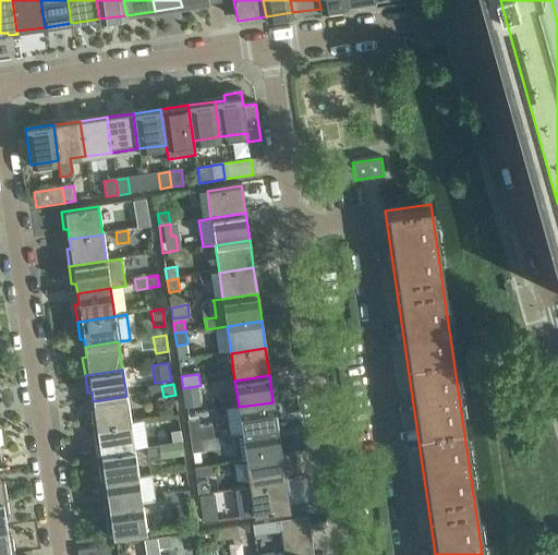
[(164,397),(161,386),(150,387),(152,398),(164,397)]
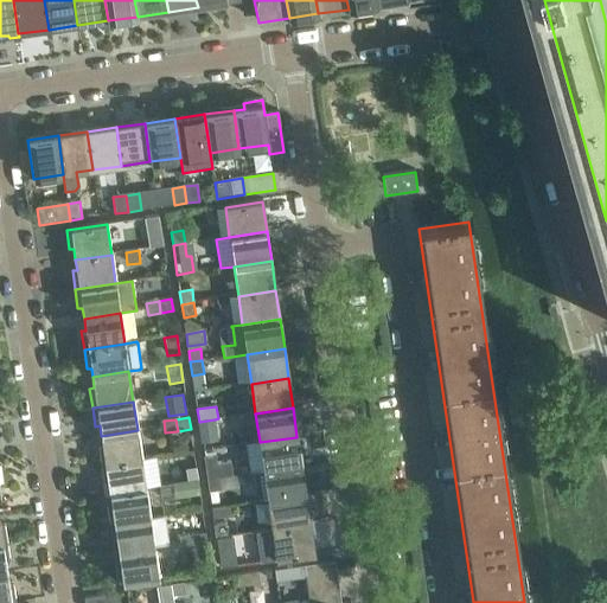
[(215,419),(199,422),(200,435),(202,444),(218,442),(215,419)]
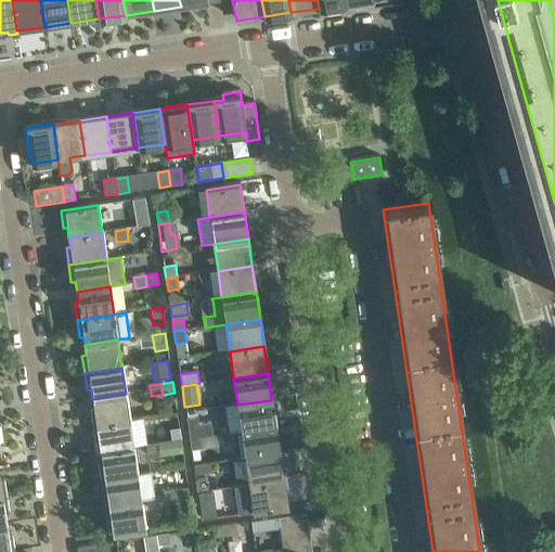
[(90,410),(92,427),(129,422),(126,394),(92,399),(93,410),(90,410)]
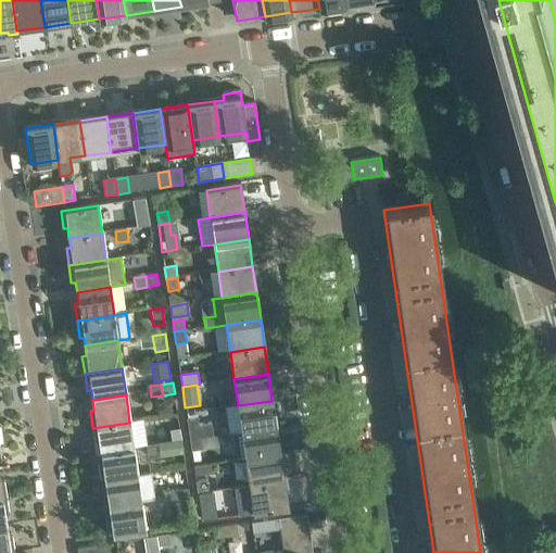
[(272,401),(238,405),(241,432),(276,427),(272,401)]
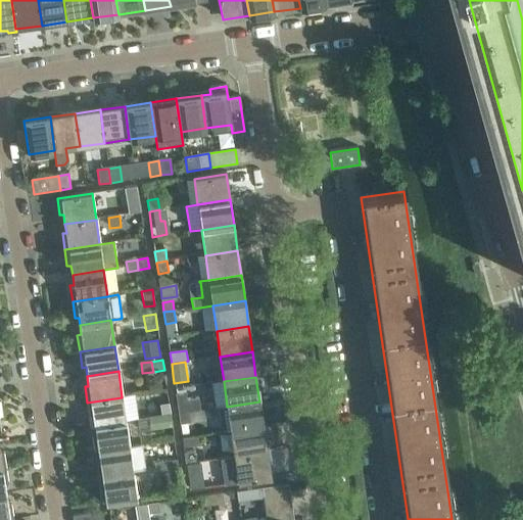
[(185,392),(176,394),(177,404),(179,414),(189,412),(200,411),(198,398),(186,400),(185,392)]
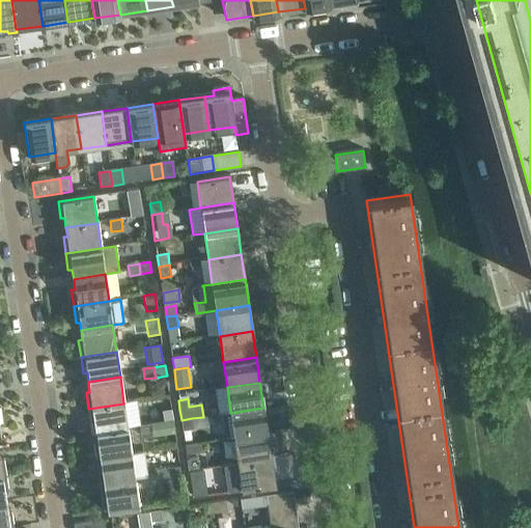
[(123,404),(88,409),(90,425),(94,424),(95,434),(128,428),(128,427),(140,425),(137,401),(123,404)]
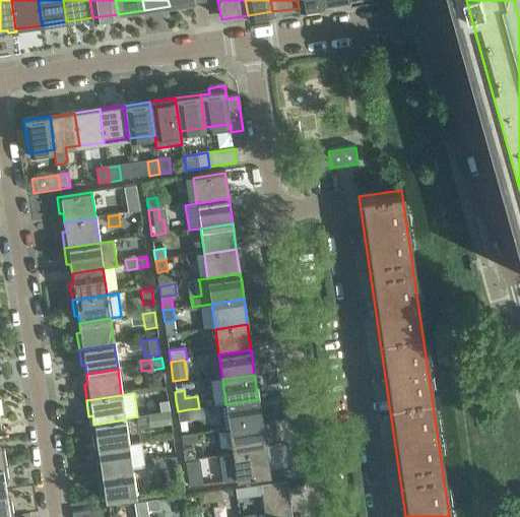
[(225,404),(217,405),(221,431),(230,430),(262,426),(258,399),(225,404)]
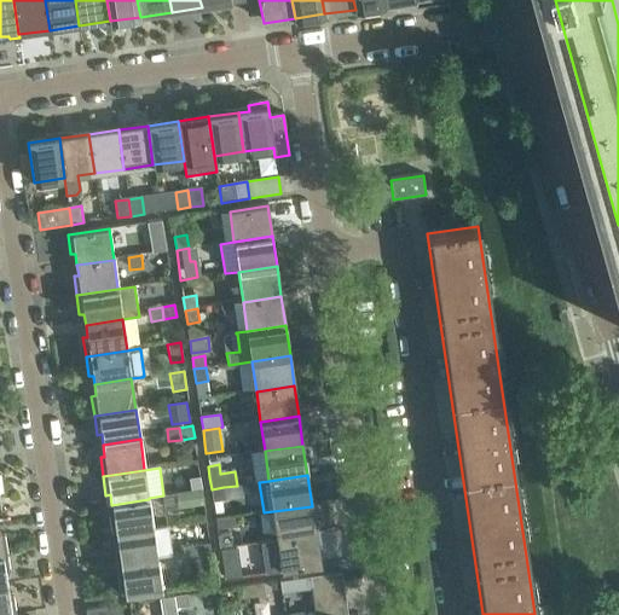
[(200,477),(189,480),(191,492),(202,491),(200,477)]
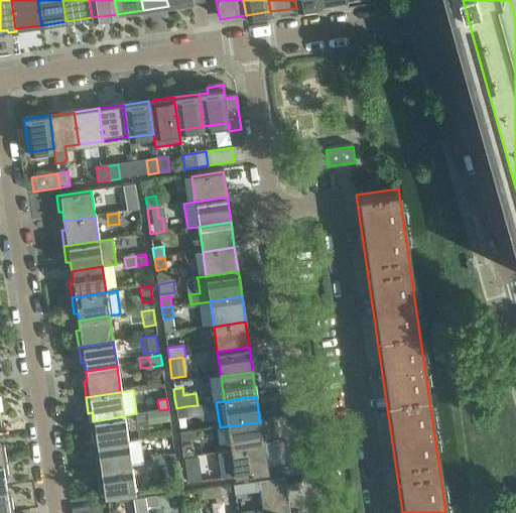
[(186,406),(176,408),(177,419),(187,418),(186,406)]
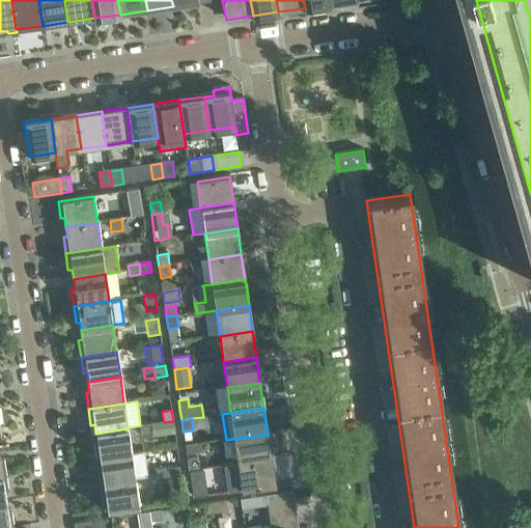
[(150,425),(141,426),(142,438),(152,437),(150,425)]
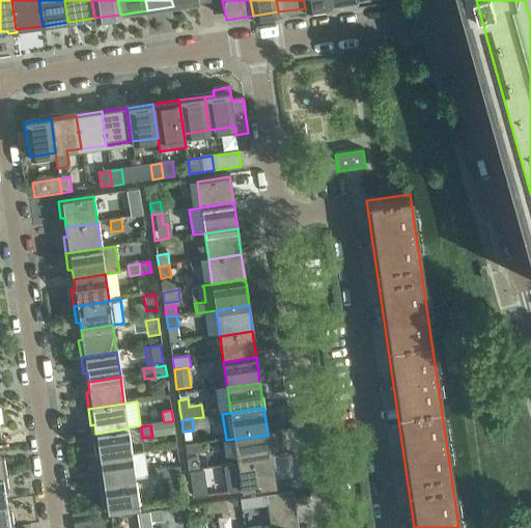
[(95,461),(132,454),(128,428),(95,434),(98,443),(93,444),(95,461)]
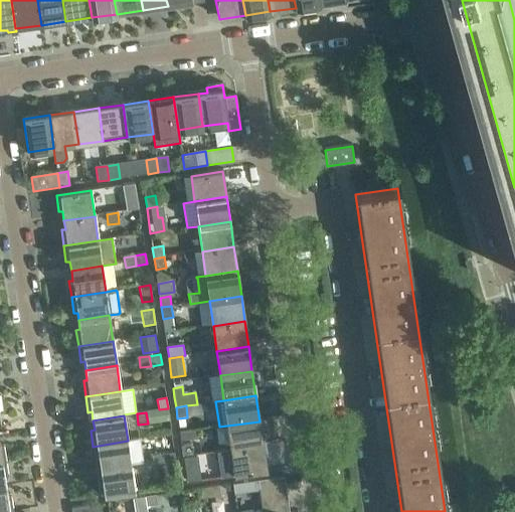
[(260,421),(227,425),(231,450),(263,446),(260,421)]
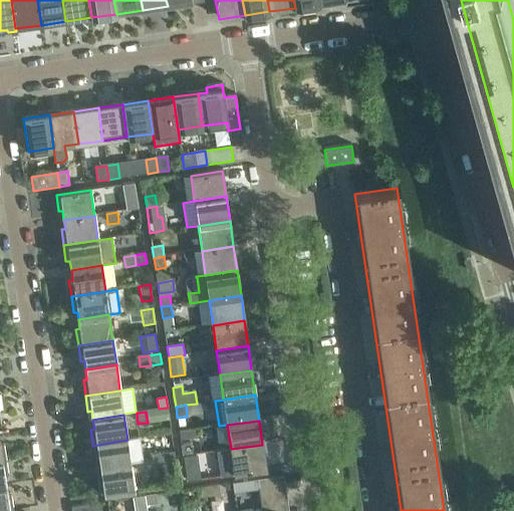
[(98,461),(100,470),(131,466),(131,464),(143,463),(140,439),(127,440),(92,446),(95,461),(98,461)]
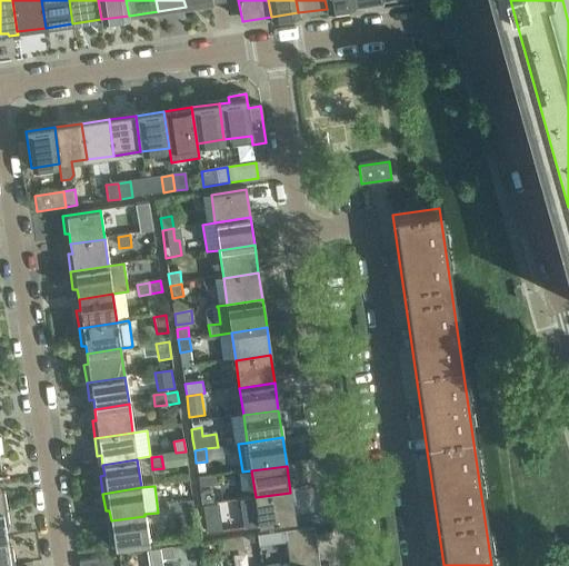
[(202,505),(213,504),(212,493),(200,494),(202,505)]
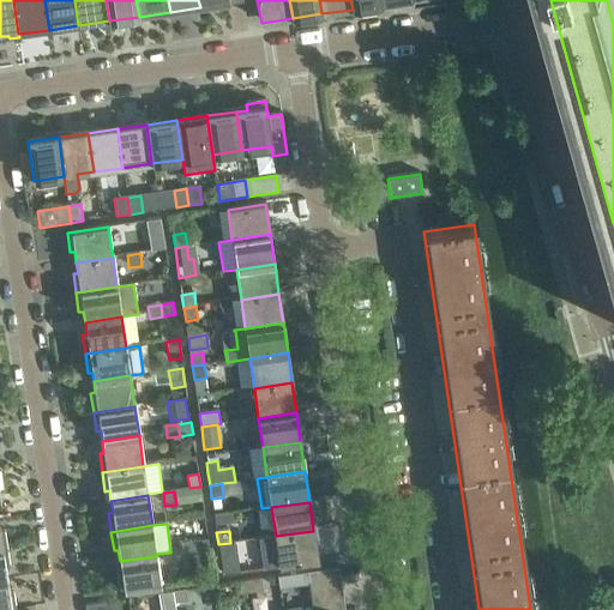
[(276,536),(259,538),(263,569),(318,562),(313,531),(276,536)]
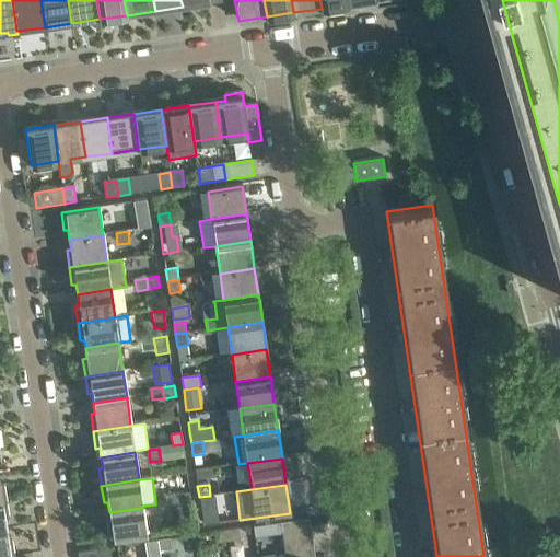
[(178,496),(179,507),(191,505),(189,494),(178,496)]
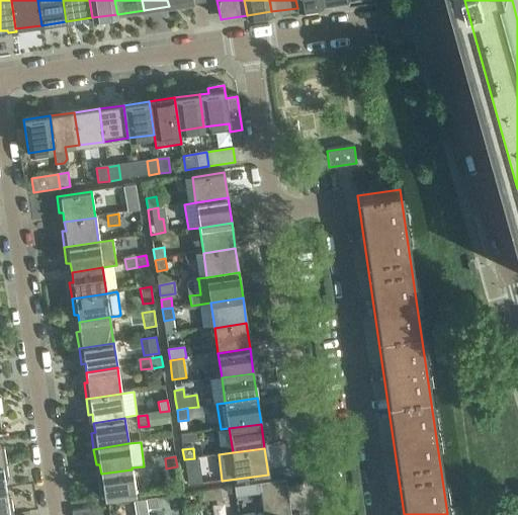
[(166,468),(165,458),(155,459),(156,469),(165,468),(166,468)]
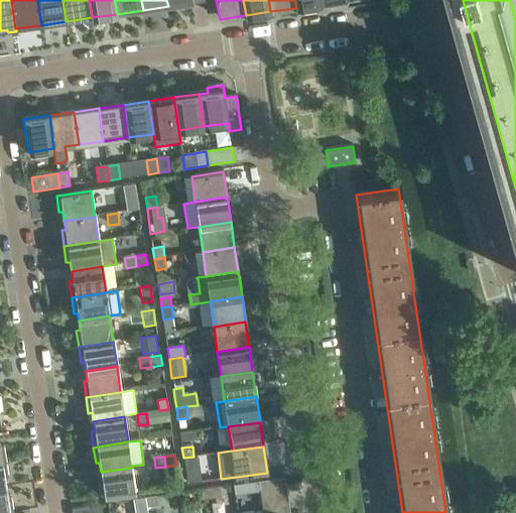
[(194,457),(183,458),(185,470),(196,468),(194,457)]
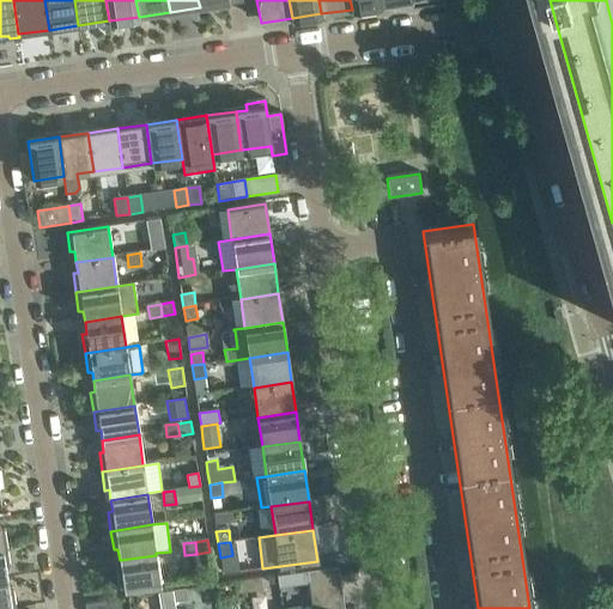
[(7,549),(0,549),(0,580),(7,580),(6,568),(10,568),(7,549)]
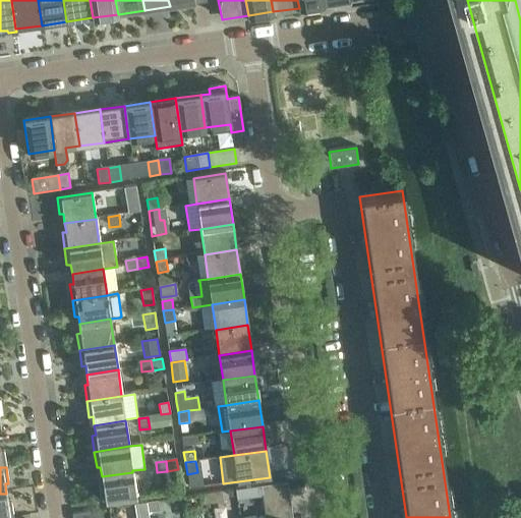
[(136,497),(132,472),(102,476),(103,484),(99,484),(102,502),(136,497)]
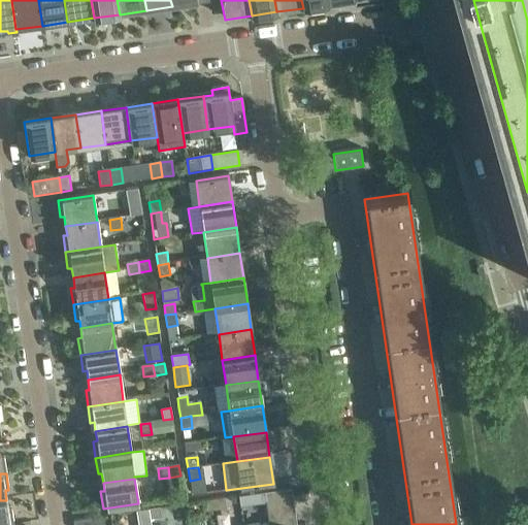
[(264,493),(266,502),(266,505),(293,501),(291,489),(264,493)]
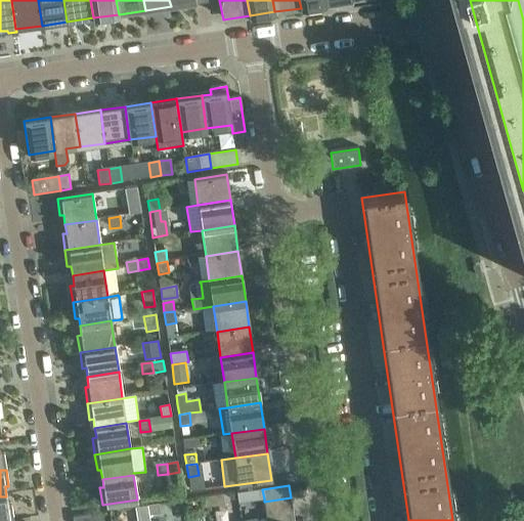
[(262,489),(238,492),(239,502),(264,498),(262,489)]
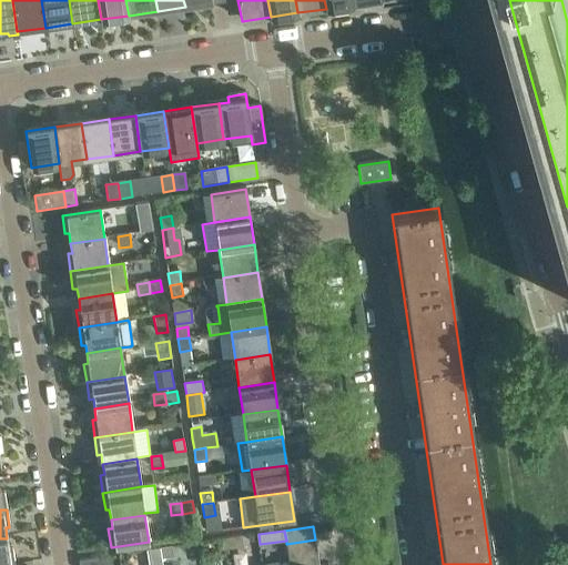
[(241,536),(230,538),(231,551),(243,548),(241,536)]
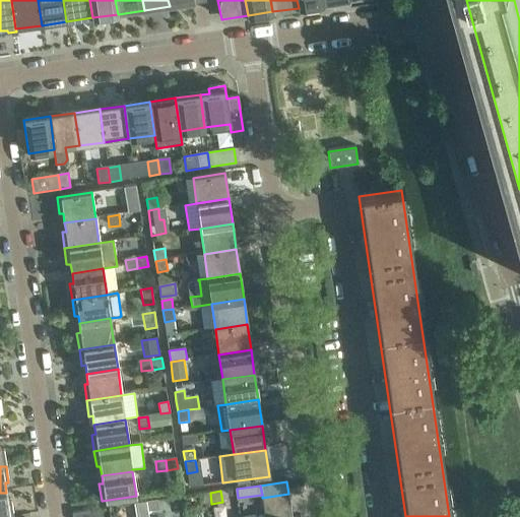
[(7,502),(6,493),(0,493),(0,516),(13,516),(11,501),(7,502)]
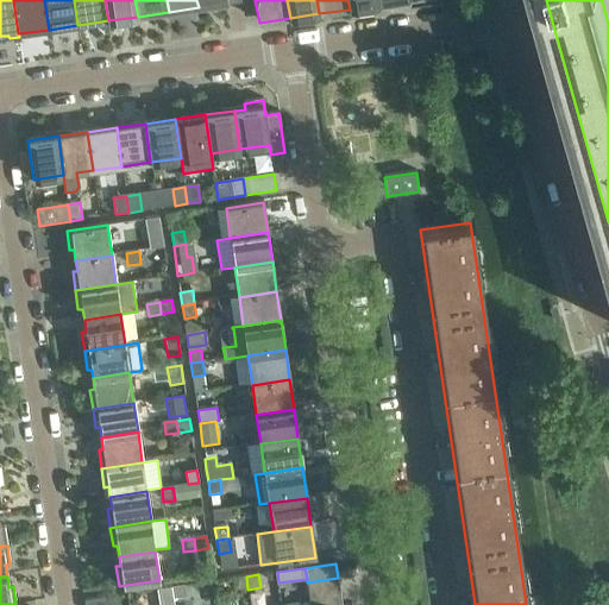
[(248,590),(246,577),(233,579),(234,592),(248,590)]
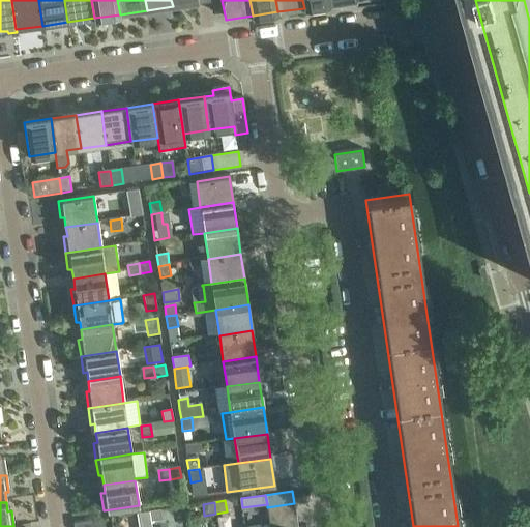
[(296,517),(294,503),(267,507),(269,520),(296,517)]
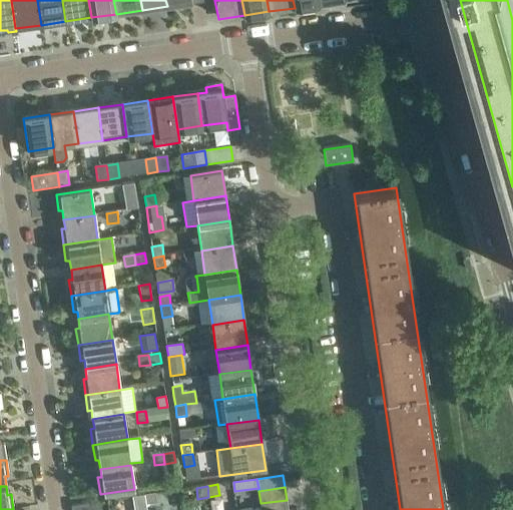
[(155,494),(144,495),(146,506),(156,505),(155,494)]
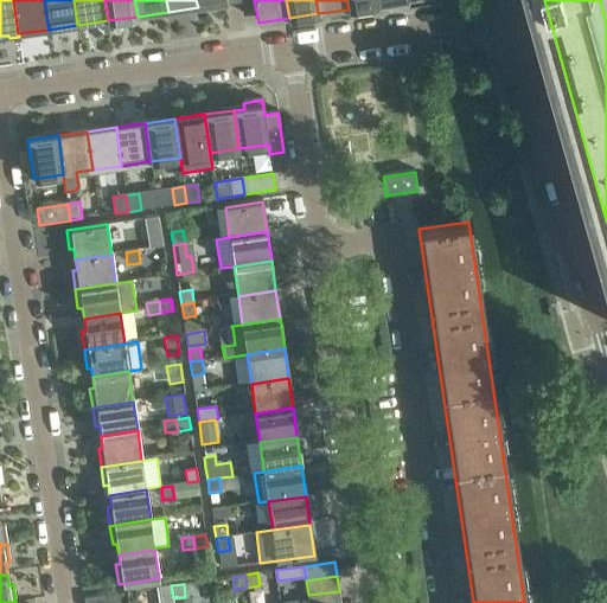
[(173,598),(171,585),(158,588),(160,601),(173,598)]
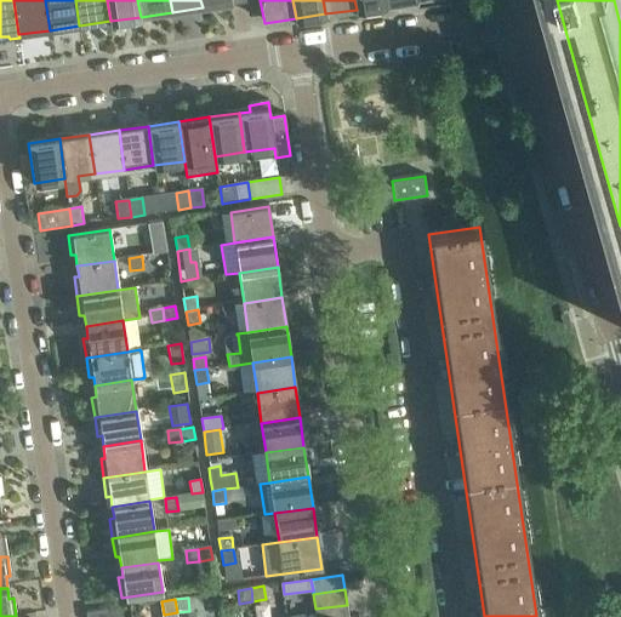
[(317,616),(349,616),(347,605),(315,609),(317,616)]
